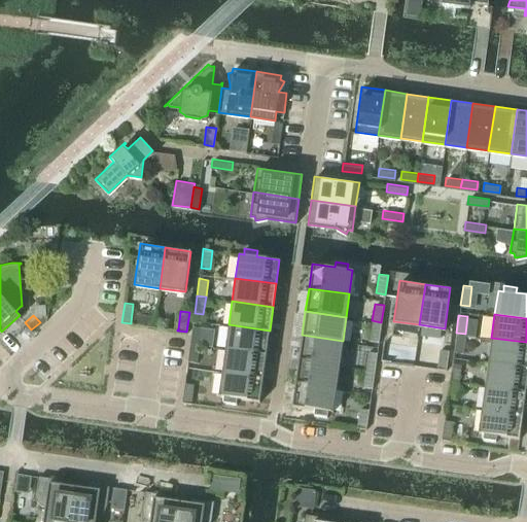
[(379,340),(381,322),(372,320),(370,339),(379,340)]
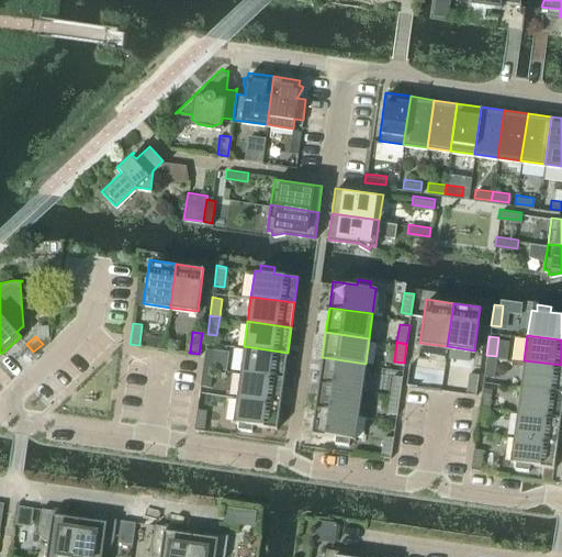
[(244,346),(240,370),(283,377),(288,353),(244,346)]
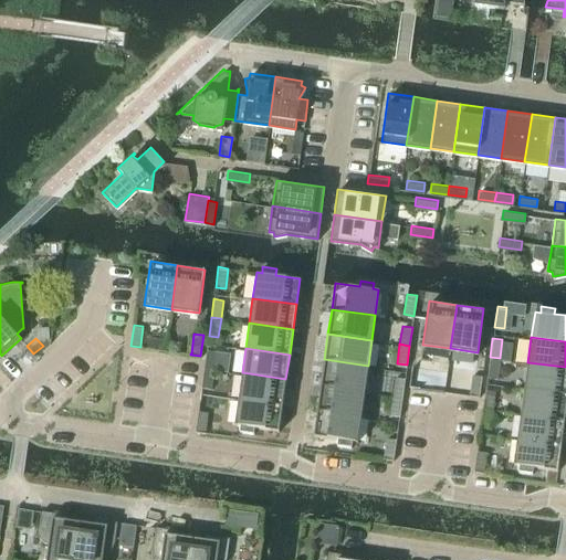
[(207,349),(205,367),(213,369),(217,350),(207,349)]
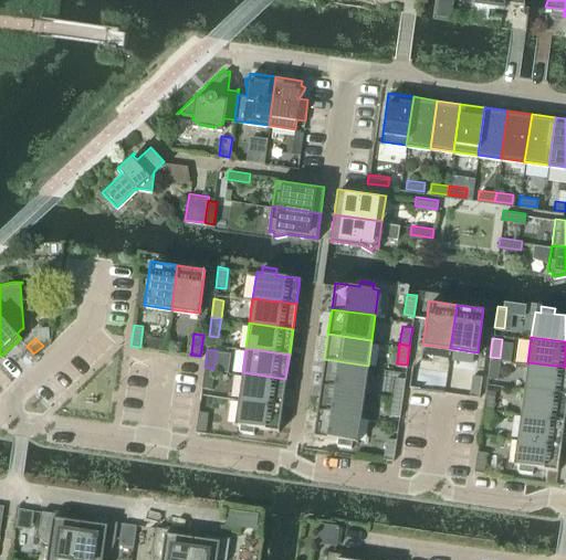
[(490,357),(488,376),(496,377),(500,358),(490,357)]
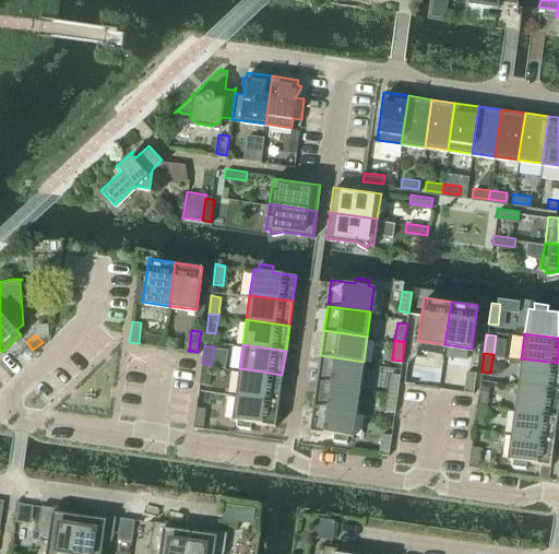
[(320,355),(317,380),(360,386),(364,362),(320,355)]
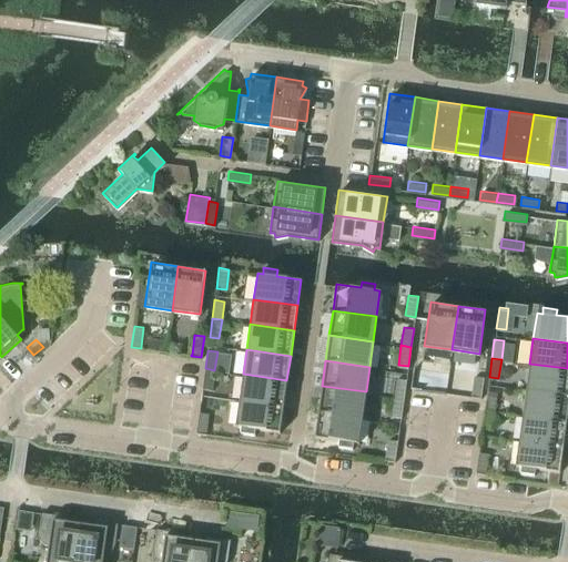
[(567,368),(529,364),(526,389),(567,394),(567,368)]
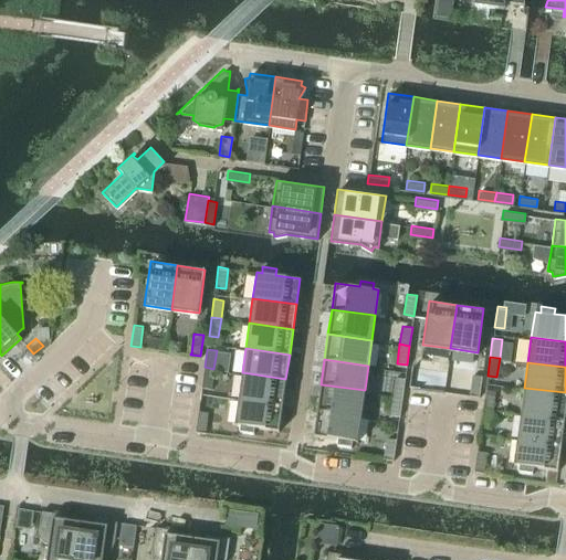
[(205,367),(201,386),(211,387),(213,369),(205,367)]
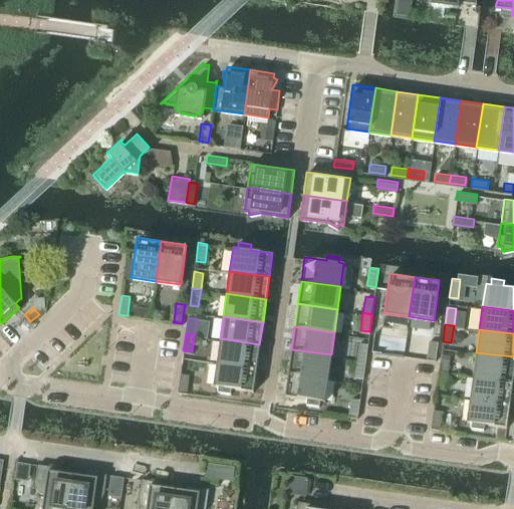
[(373,336),(371,350),(381,351),(383,337),(373,336)]
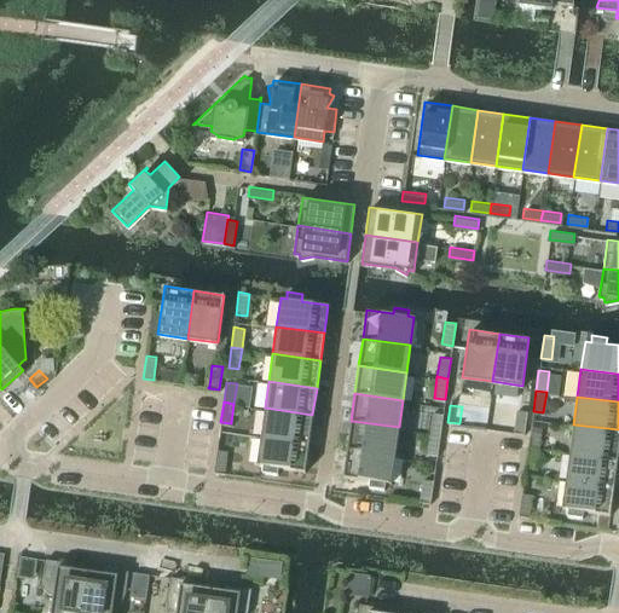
[(265,408),(261,435),(308,443),(312,415),(265,408)]
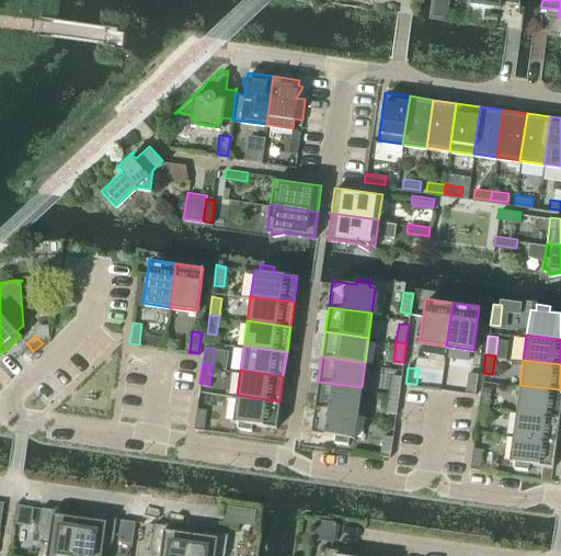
[(468,371),(466,389),(466,390),(465,390),(465,392),(474,393),(478,372),(468,371)]
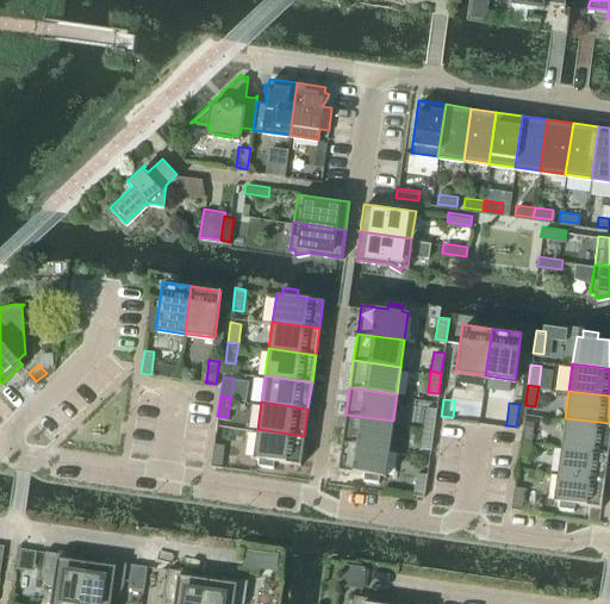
[(425,405),(423,425),(434,427),(436,406),(425,405)]
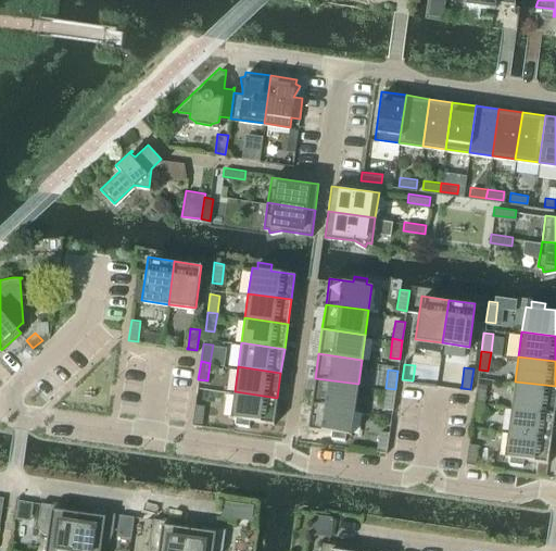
[(315,378),(312,402),(354,409),(358,384),(315,378)]
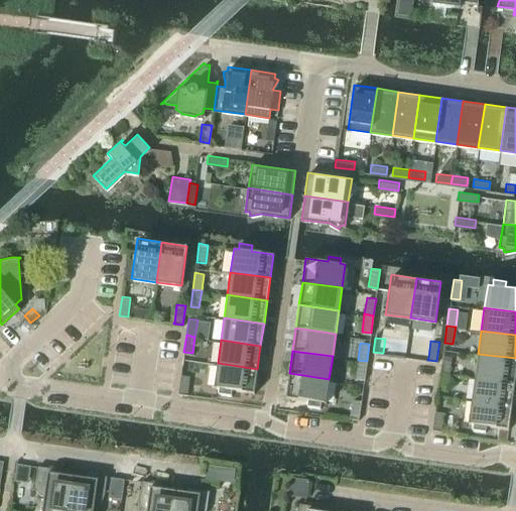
[(442,354),(440,371),(448,373),(452,356),(442,354)]
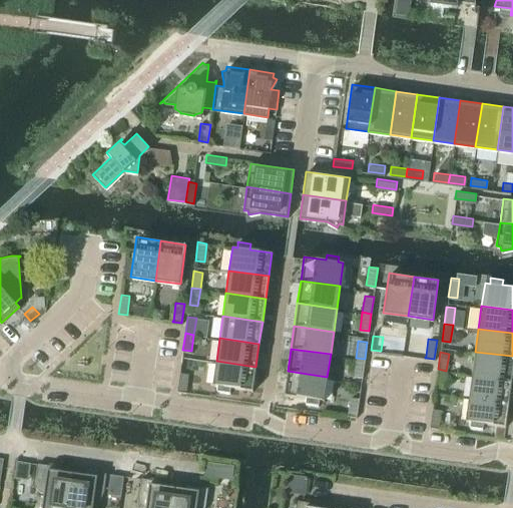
[(512,356),(475,352),(472,374),(512,380),(512,369),(512,356)]
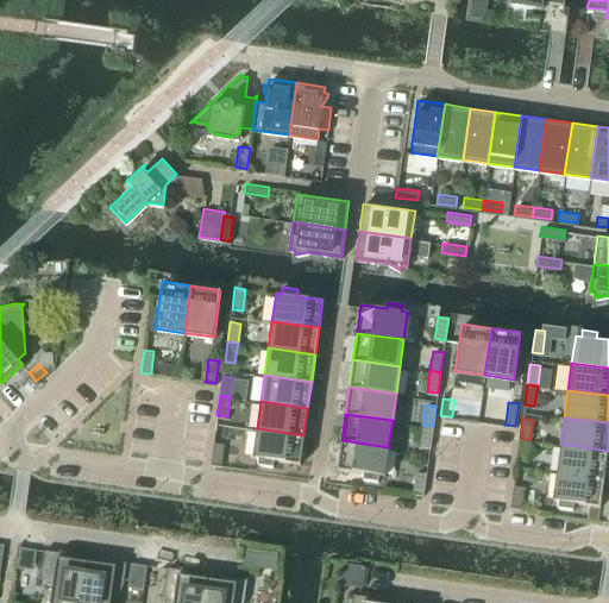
[(420,445),(429,446),(433,426),(422,425),(420,445)]
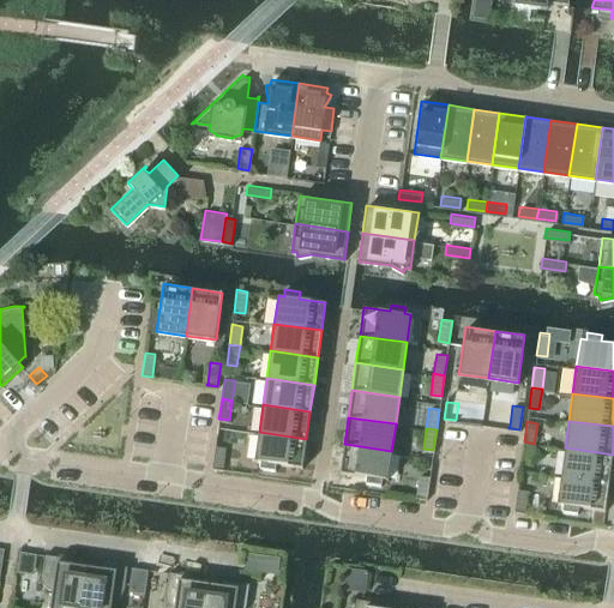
[(259,432),(254,459),(260,461),(259,468),(275,469),(276,463),(302,467),(306,439),(259,432)]
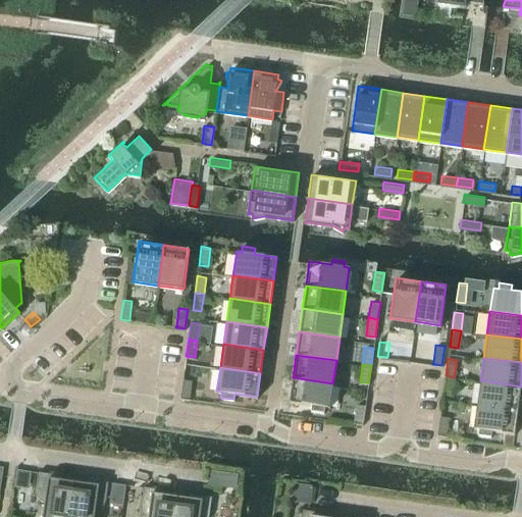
[(185,368),(179,398),(190,399),(190,398),(189,398),(192,379),(184,378),(185,368)]
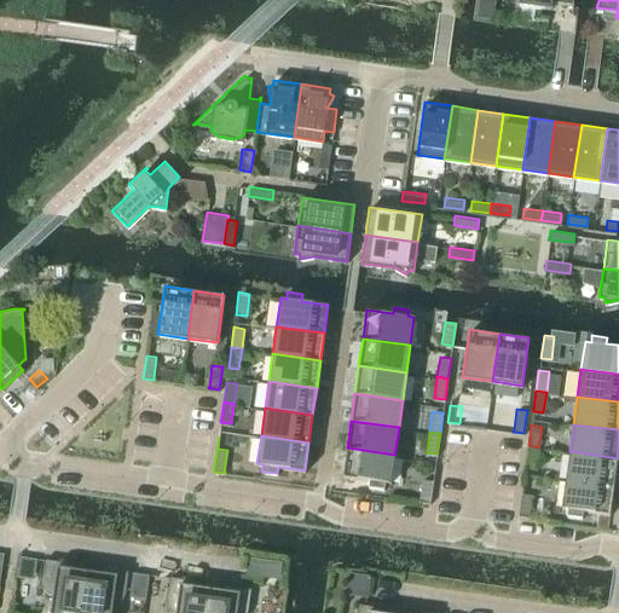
[(528,445),(525,466),(536,467),(538,447),(528,445)]
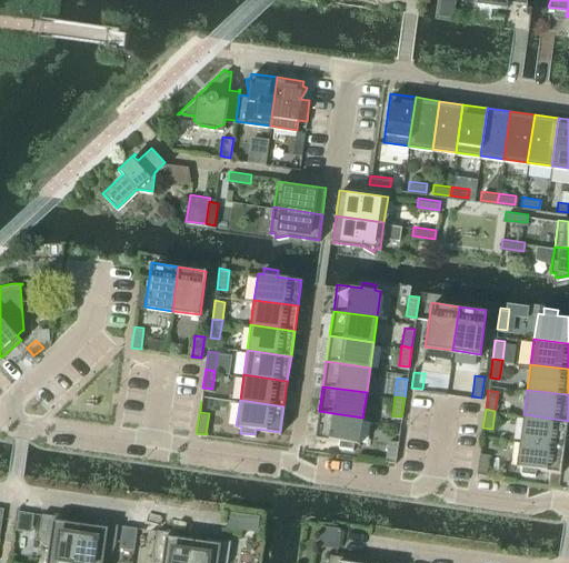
[(319,411),(315,438),(339,441),(339,446),(352,449),(353,442),(359,443),(362,418),(319,411)]
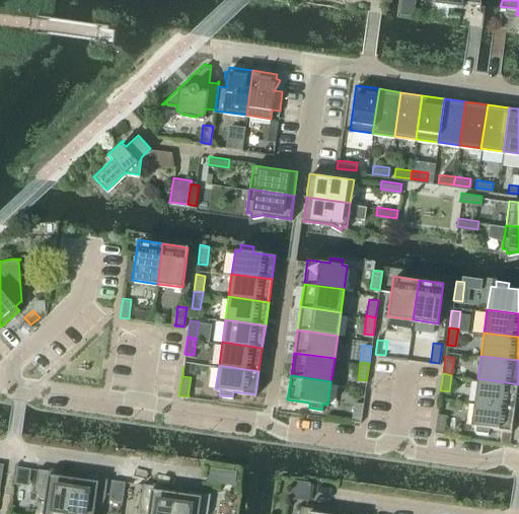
[(477,378),(474,401),(514,407),(518,384),(477,378)]
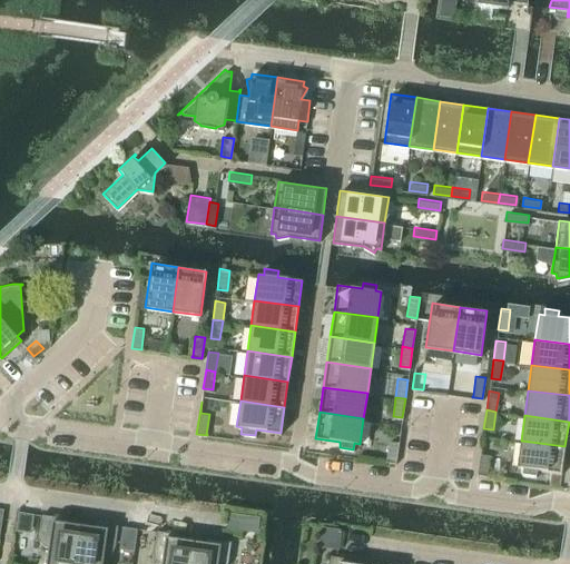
[(390,439),(386,458),(386,459),(386,461),(396,462),(401,431),(400,429),(399,442),(390,439)]
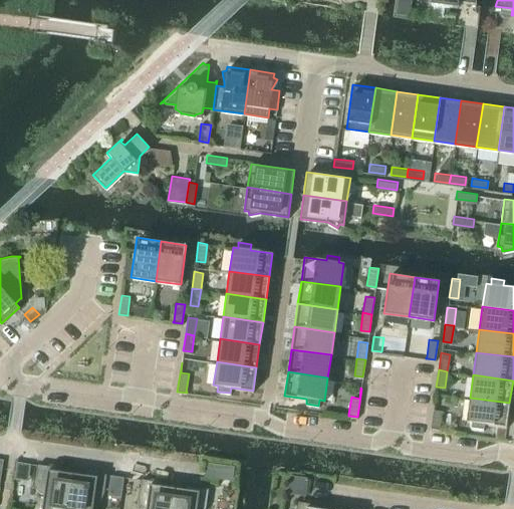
[(484,424),(506,427),(509,403),(470,398),(466,421),(471,422),(471,427),(483,429),(484,424)]
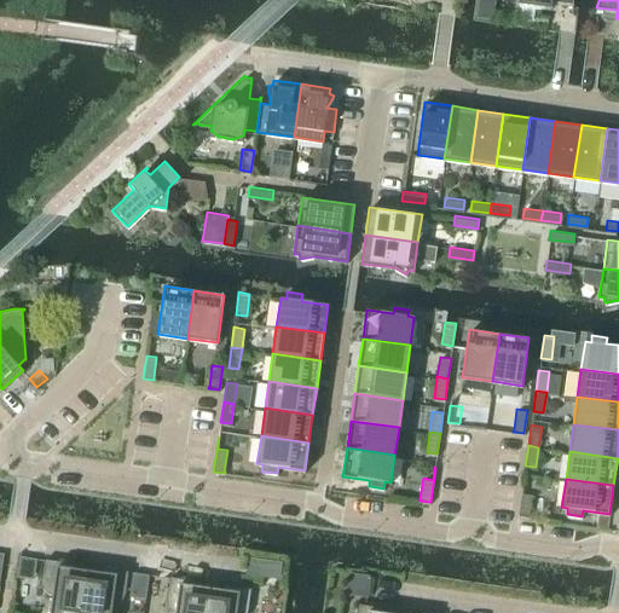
[(522,480),(518,514),(530,516),(530,515),(528,515),(532,493),(522,492),(524,480),(522,480)]
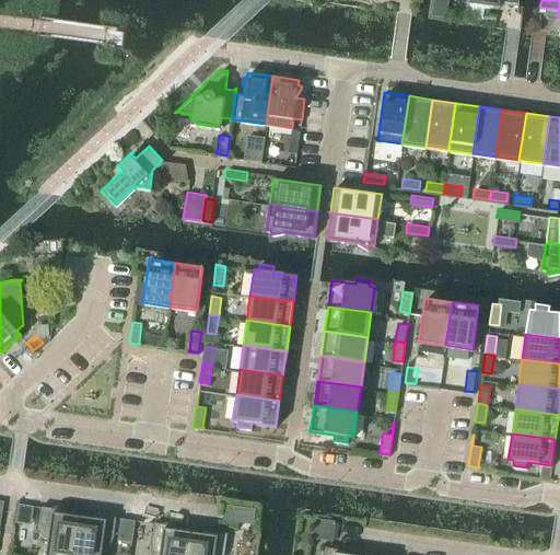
[(224,515),(253,520),(255,508),(226,503),(224,515)]
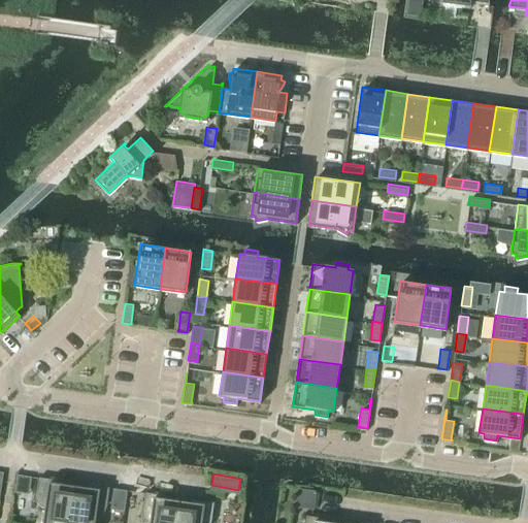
[(42,505),(39,522),(65,522),(71,485),(60,484),(61,479),(37,476),(34,495),(35,500),(38,503),(42,505)]
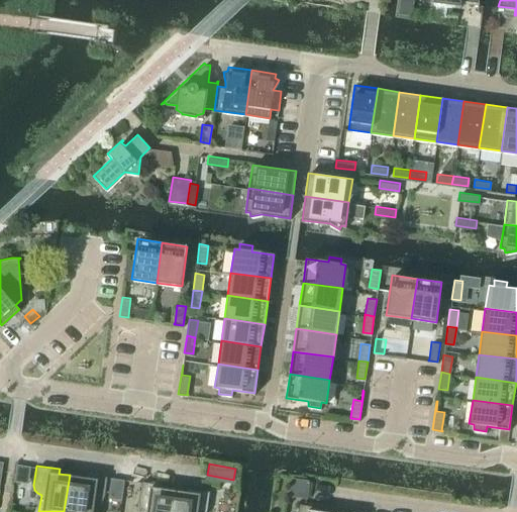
[(70,475),(64,511),(89,511),(91,502),(96,502),(101,499),(103,495),(104,495),(107,476),(81,472),(81,477),(70,475)]
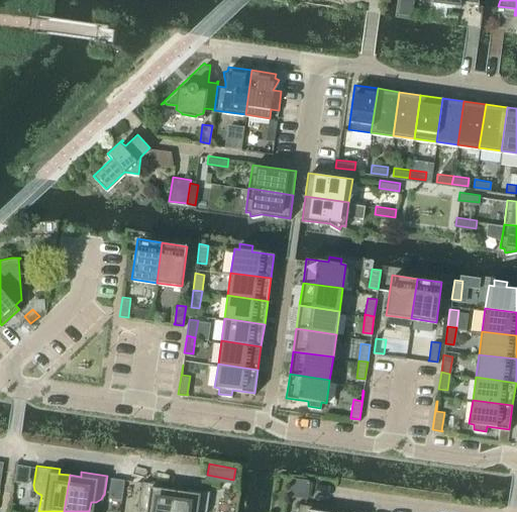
[(146,510),(145,511),(171,511),(175,490),(164,488),(164,484),(141,480),(138,500),(139,505),(142,508),(146,510)]
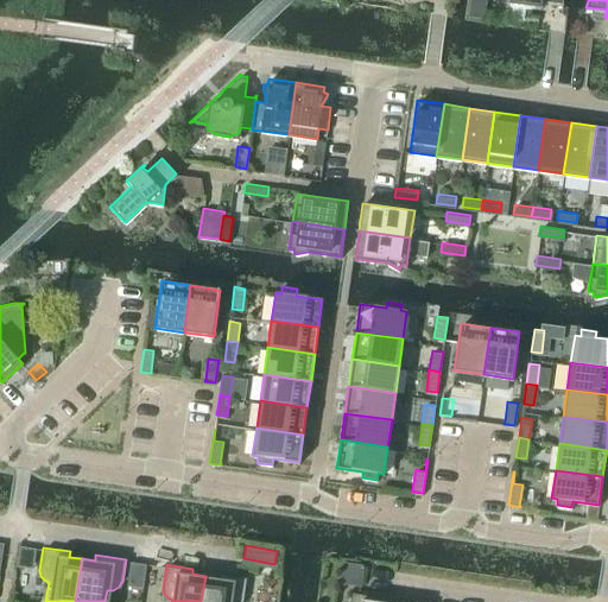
[(206,576),(201,601),(240,601),(242,600),(246,576),(219,572),(219,578),(206,576)]
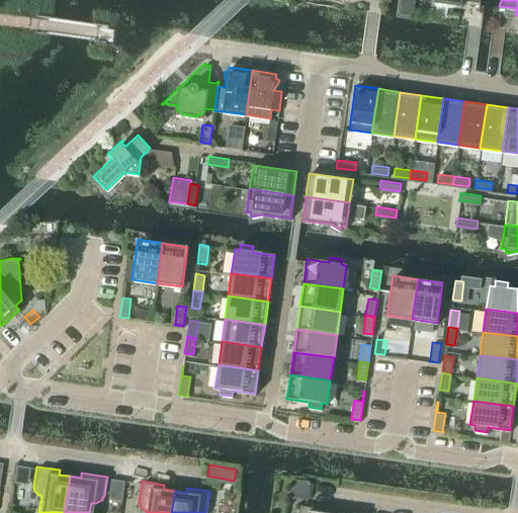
[(329,512),(322,512),(322,507),(299,504),(297,512),(329,512)]
